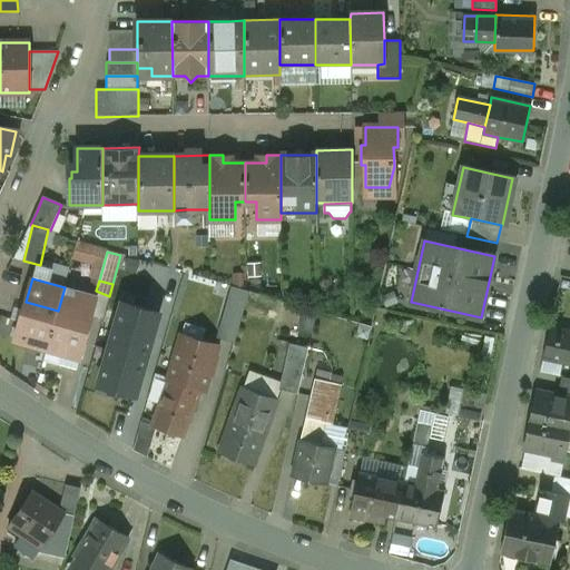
[(238,341),(252,290),(234,285),(220,336),(238,341)]
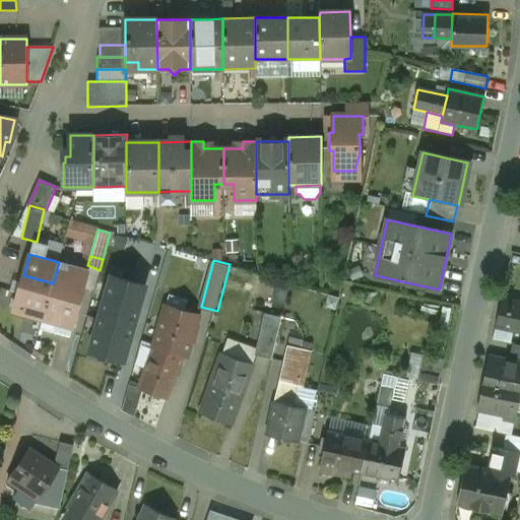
[(89,270),(59,262),(53,283),(82,293),(83,293),(89,270)]
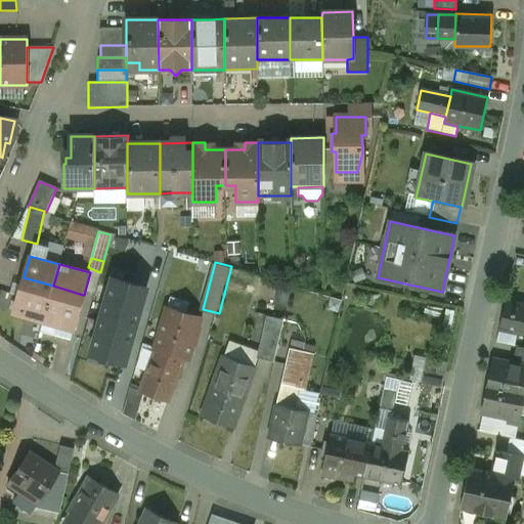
[(165,269),(157,266),(151,286),(159,289),(165,269)]
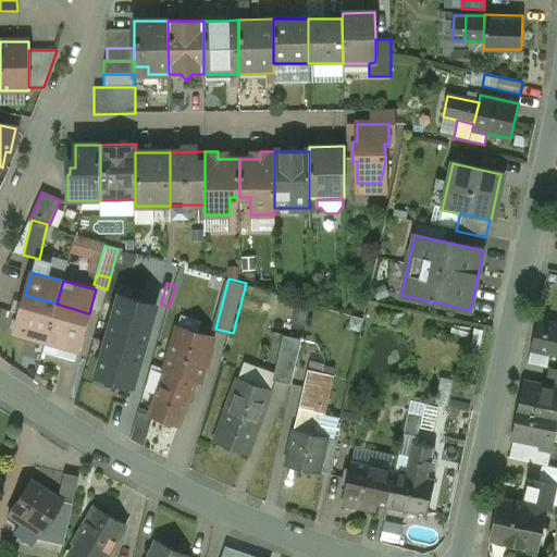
[(189,294),(180,292),(176,304),(186,306),(189,294)]
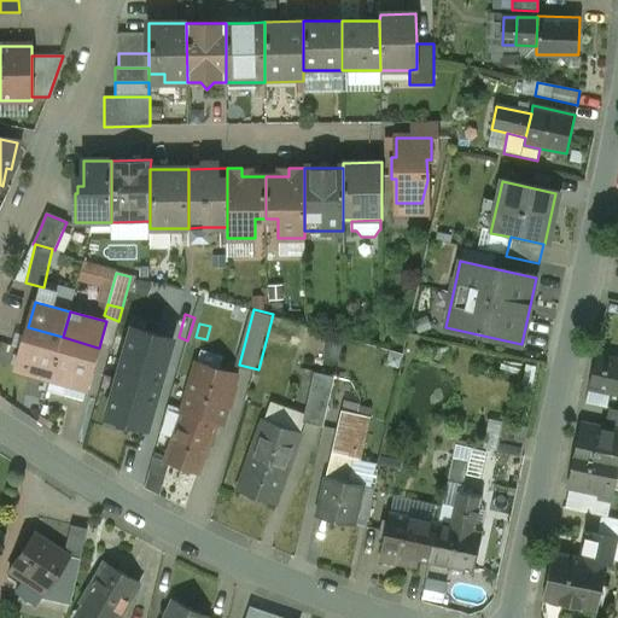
[(63,337),(28,327),(17,367),(52,377),(63,337)]
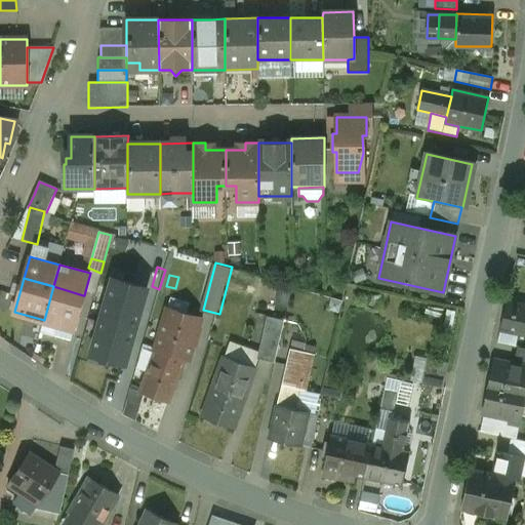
[(135,326),(147,288),(114,278),(103,317),(115,320),(135,326)]
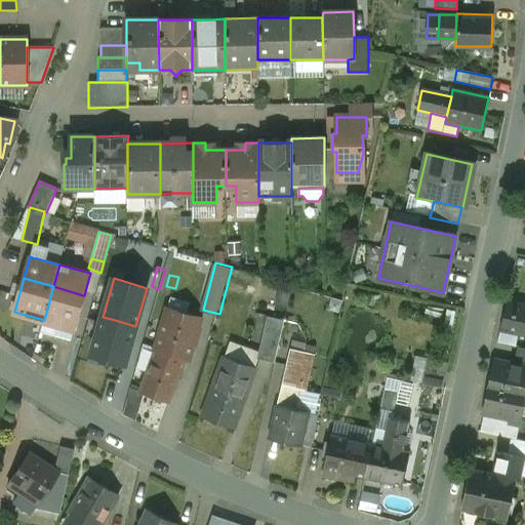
[(83,295),(53,286),(44,320),(74,328),(83,295)]
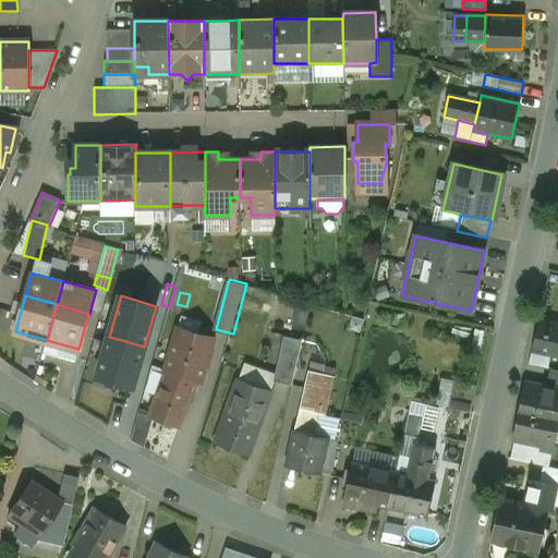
[(557,324),(538,319),(533,348),(557,352),(557,324)]
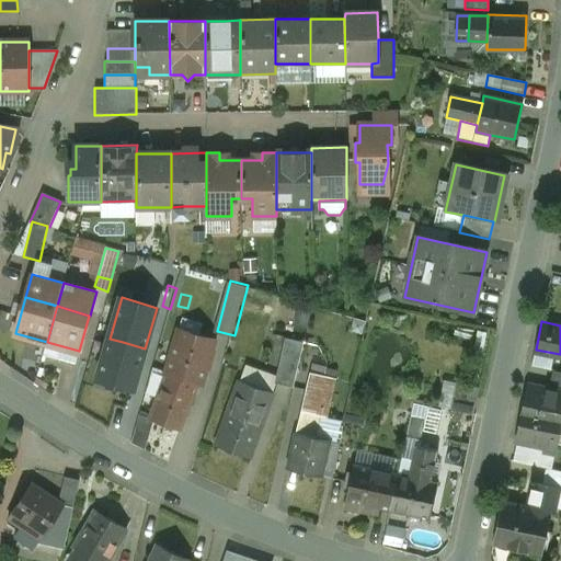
[(214,342),(179,331),(165,375),(162,385),(193,396),(197,385),(201,387),(206,368),(208,368),(213,353),(210,352),(214,342)]
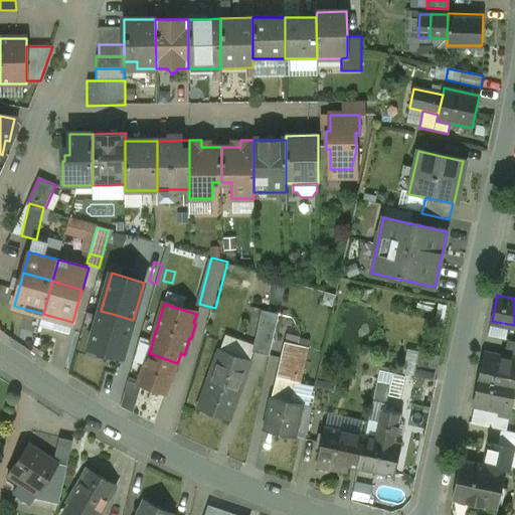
[(113,314),(101,311),(90,348),(123,357),(132,326),(133,320),(113,314)]
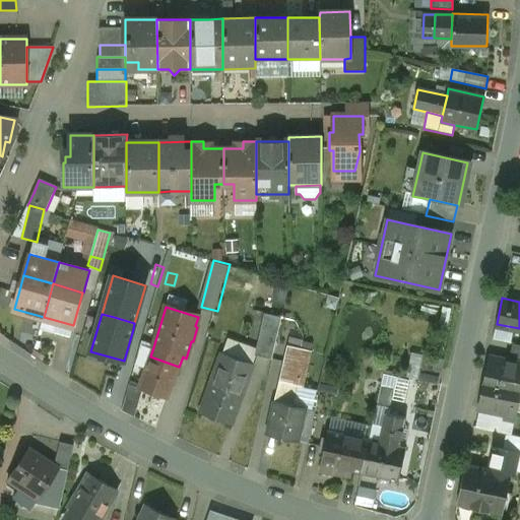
[(282,318),(264,314),(261,327),(278,331),(282,318)]
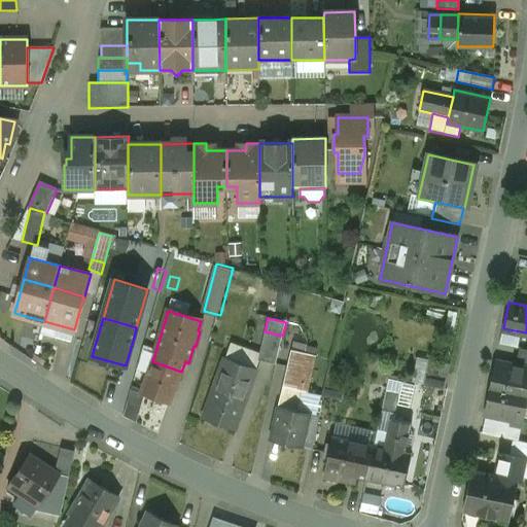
[(282,336),(265,331),(258,361),(276,365),(282,336)]
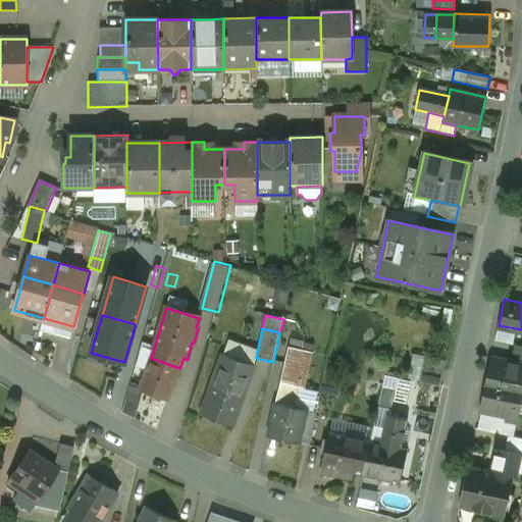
[(521,345),(516,344),(513,356),(521,358),(521,345)]
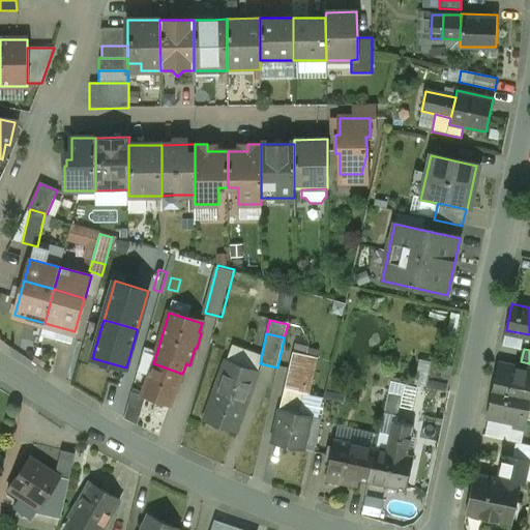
[(318,359),(294,353),(285,390),(302,394),(308,395),(318,359)]
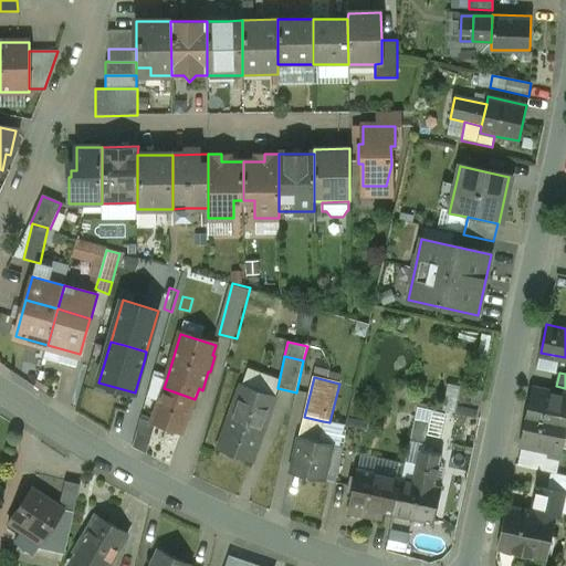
[(459,410),(464,385),(452,383),(447,408),(459,410)]
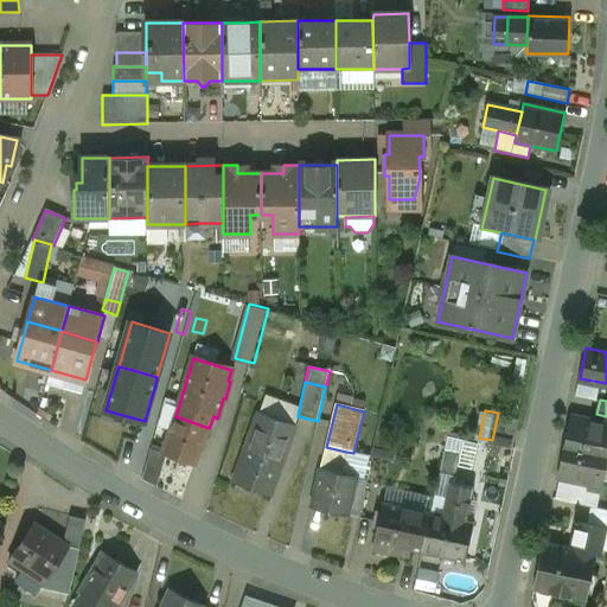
[(298,426),(261,413),(236,481),(273,494),(298,426)]
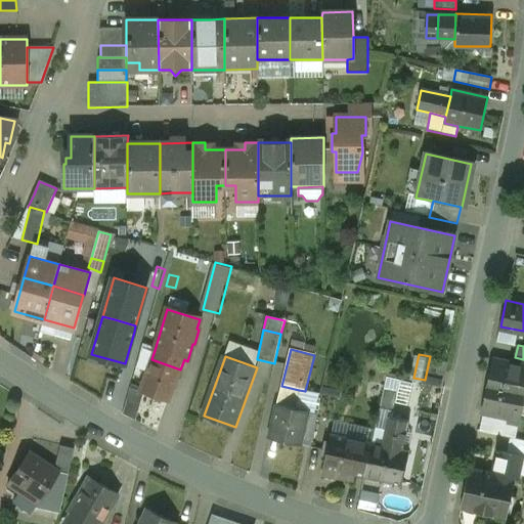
[(523,364),(493,358),(488,384),(523,392),(523,364)]
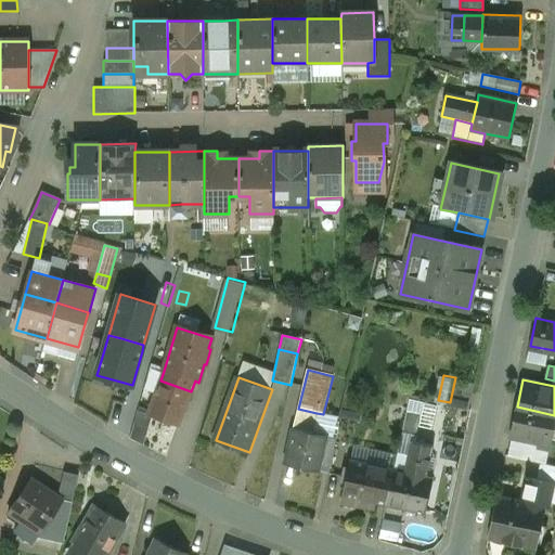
[(191,391),(160,381),(147,414),(178,426),(191,391)]
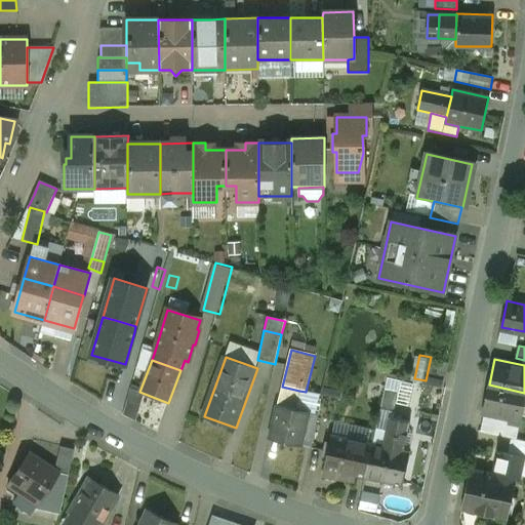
[(524,400),(524,393),(489,385),(483,410),(521,418),(524,400)]
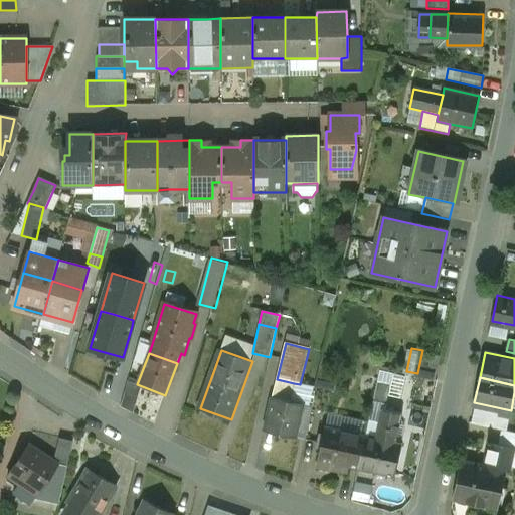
[(294,383),(277,379),(272,398),(289,403),(294,383)]
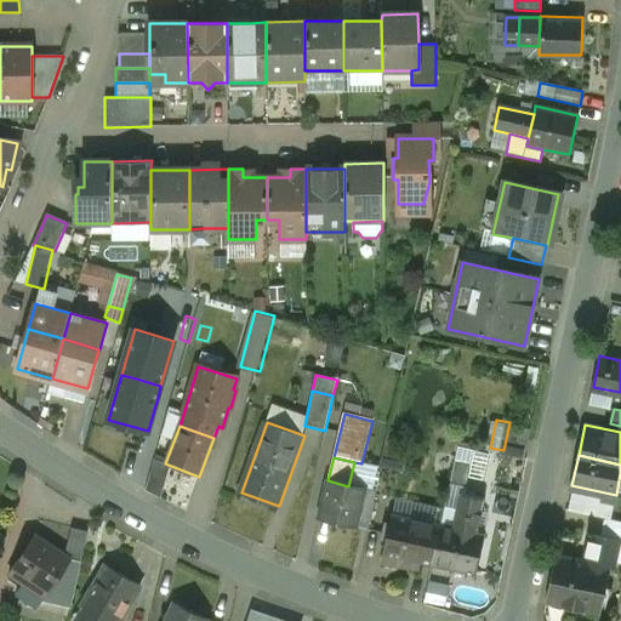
[(472,463),(455,460),(449,486),(466,490),(472,463)]
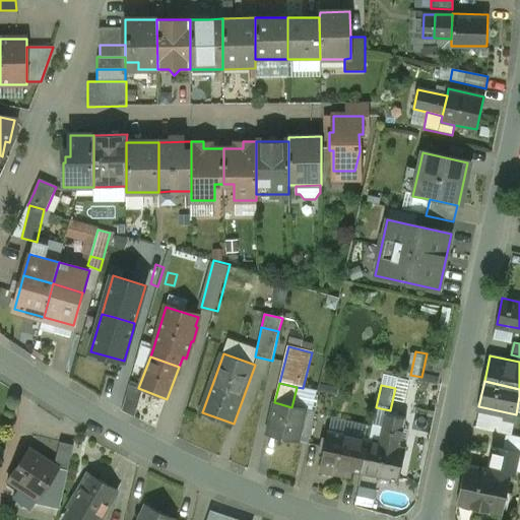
[(291,407),(274,402),(267,434),(299,441),(306,410),(291,407)]
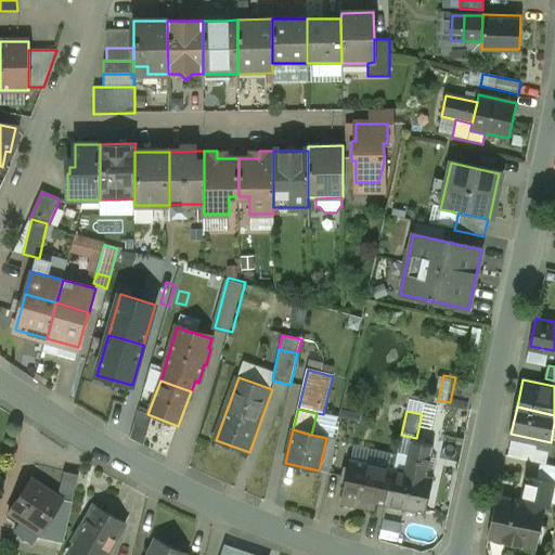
[(433,447),(411,442),(404,472),(426,476),(433,447)]
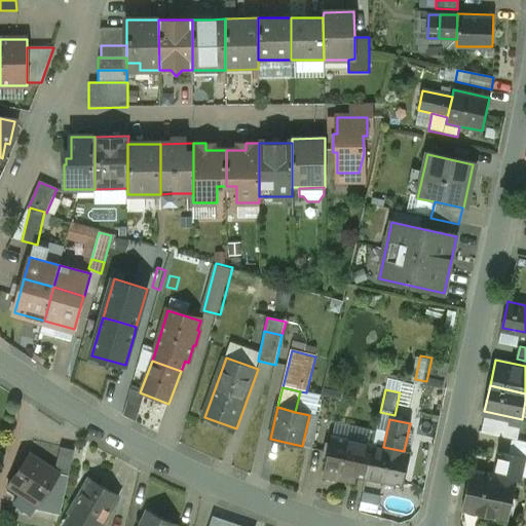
[(373,445),(332,437),(324,476),(341,480),(342,475),(366,480),(373,445)]
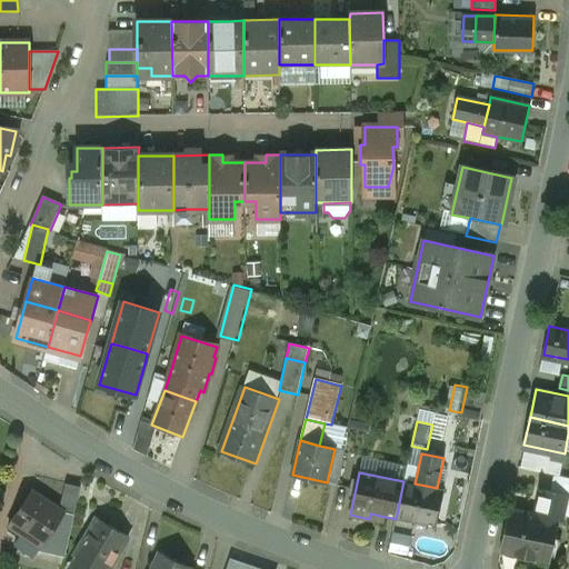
[(568,476),(556,473),(551,490),(568,493),(568,476)]
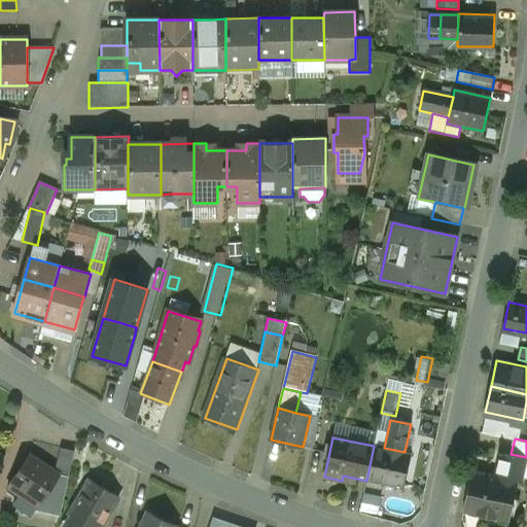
[(384,448),(374,446),(366,481),(403,488),(411,454),(405,452),(384,448)]
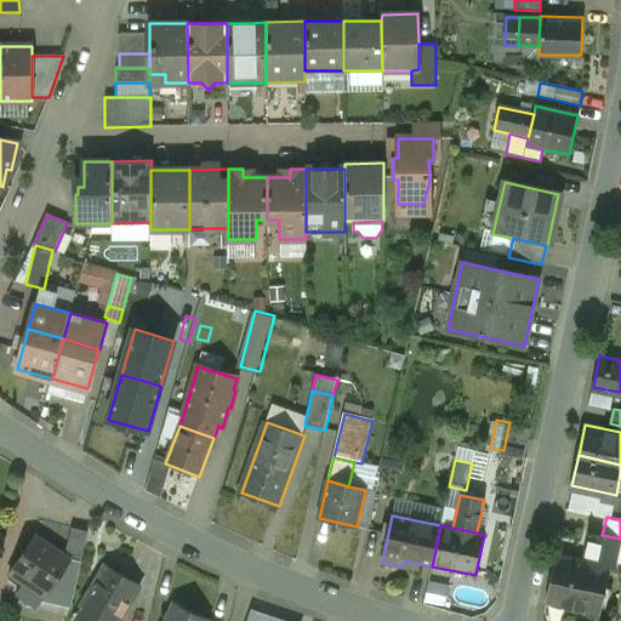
[(86,557),(91,529),(75,527),(69,553),(86,557)]
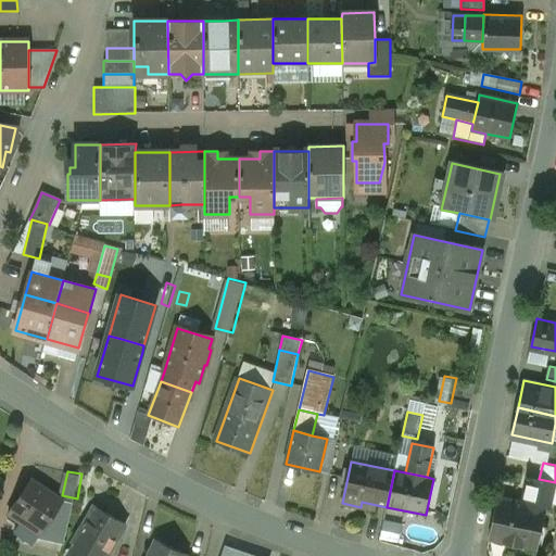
[(555,482),(539,479),(531,477),(526,501),(545,505),(545,507),(555,509),(555,482)]
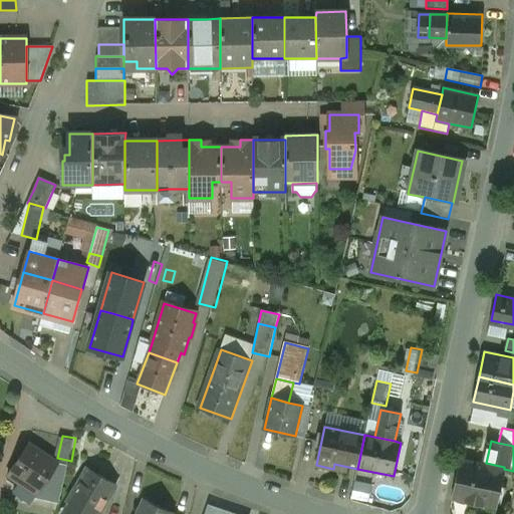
[(59,465),(30,446),(9,477),(21,484),(24,480),(41,491),(59,465)]
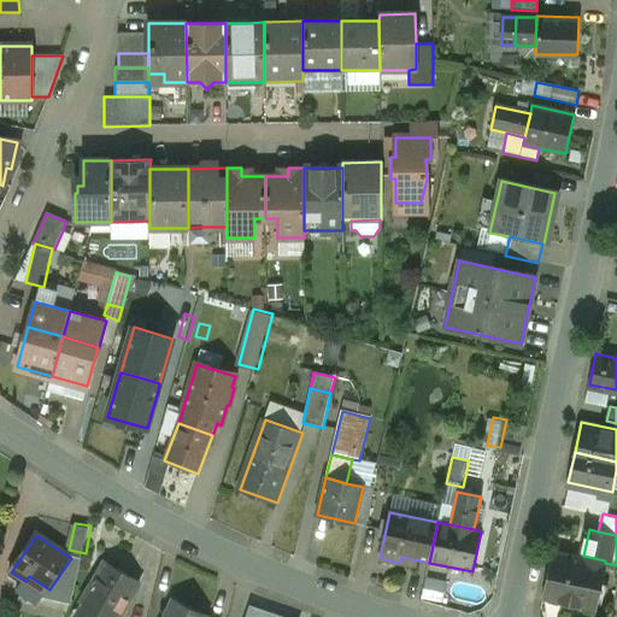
[(583,556),(551,548),(540,598),(594,610),(605,563),(605,560),(583,556)]
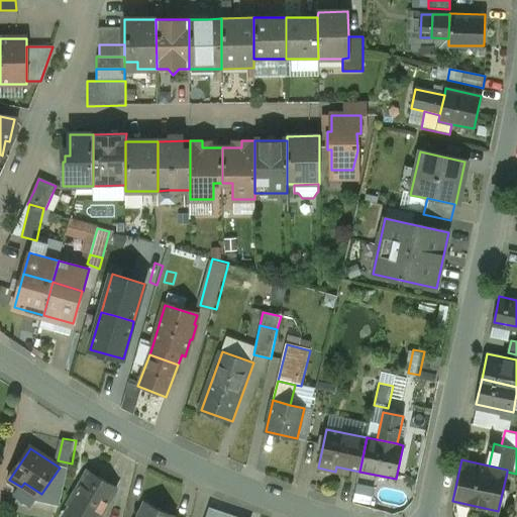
[(100,516),(117,488),(88,472),(71,500),(76,503),(99,516),(100,516)]
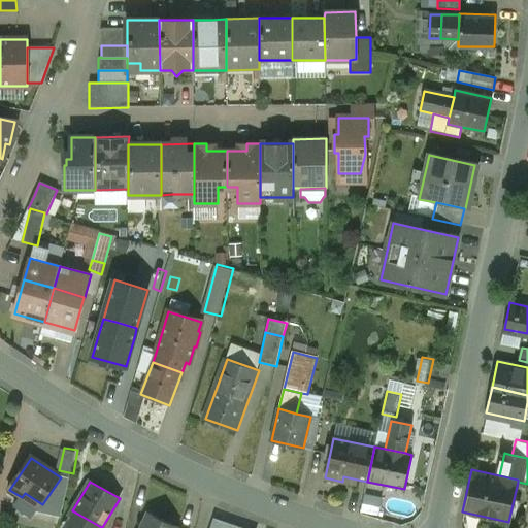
[(370,491),(366,510),(381,514),(385,493),(370,491)]
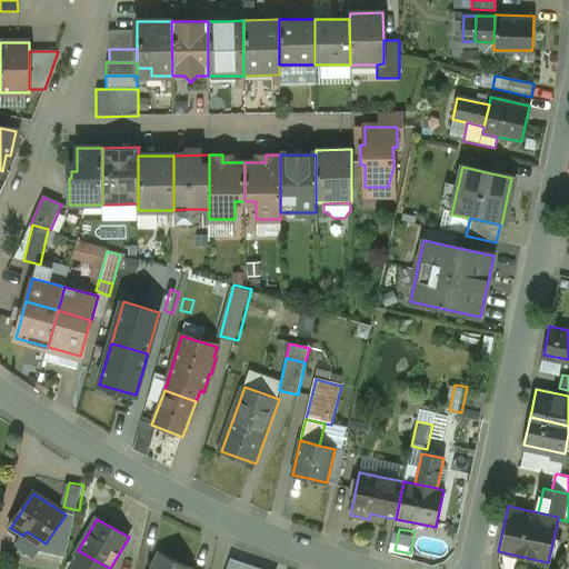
[(109,568),(83,553),(73,568),(109,568)]
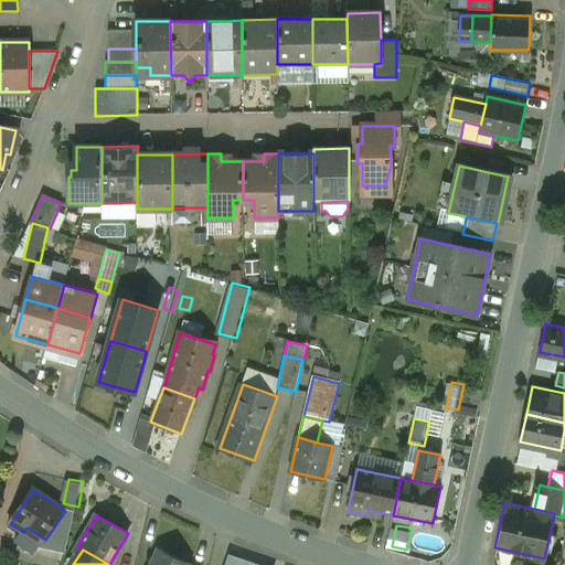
[(187,564),(158,552),(150,564),(187,564)]
